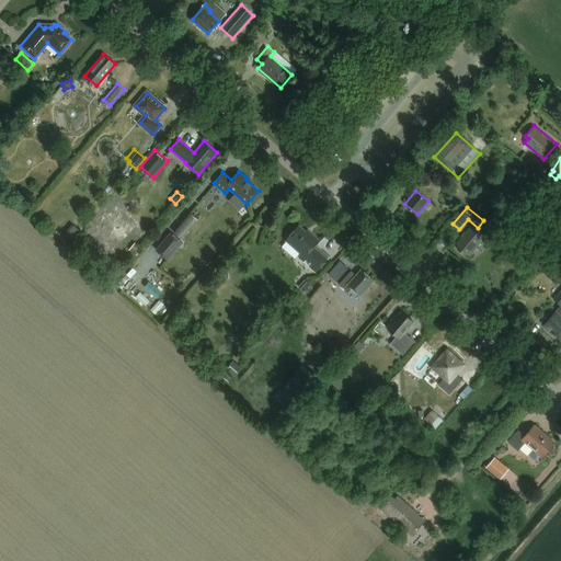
[(192,213),(174,231),(182,238),(199,219),(192,213)]
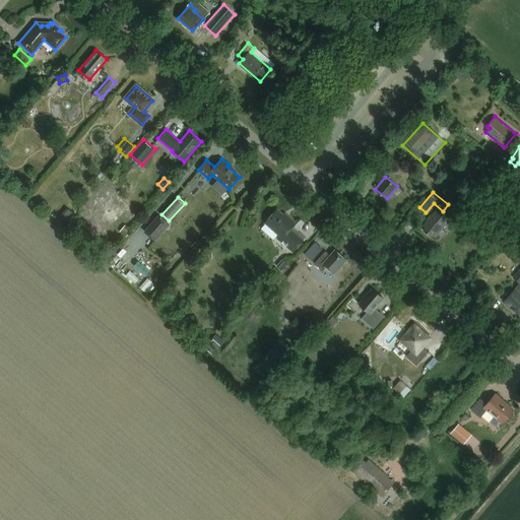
[(425,228),(423,230),(431,237),(433,235),(435,237),(451,217),(439,207),(432,215),(431,215),(428,219),(429,219),(424,225),(425,228)]
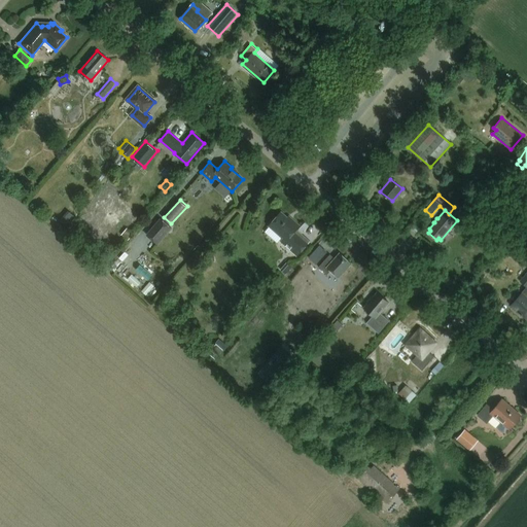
[(281,212),(269,225),(282,238),(279,241),(296,256),(310,241),(296,230),(300,225),(293,219),(291,221),(281,212)]
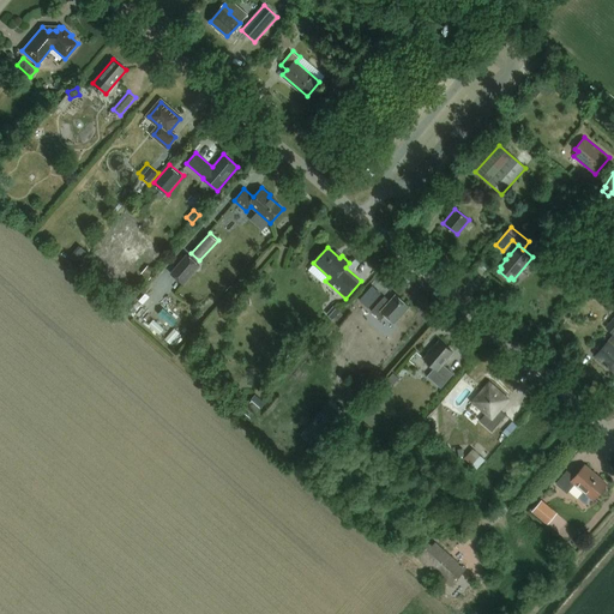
[(188,254),(172,274),(185,286),(202,266),(188,254)]
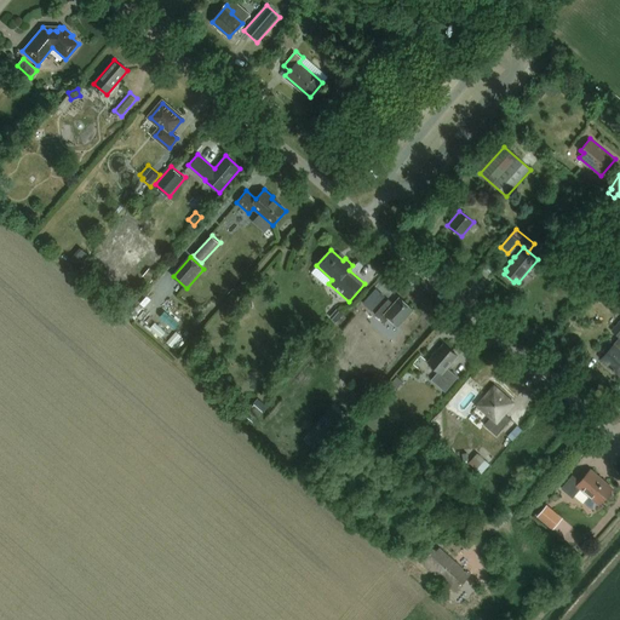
[(150,282),(158,275),(149,269),(143,276),(150,282)]
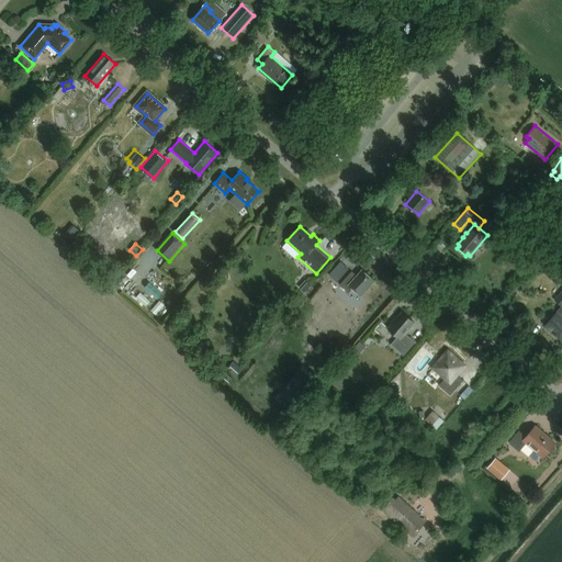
[(359,296),(373,281),(361,270),(352,280),(347,276),(339,284),(349,293),(351,290),(359,296)]
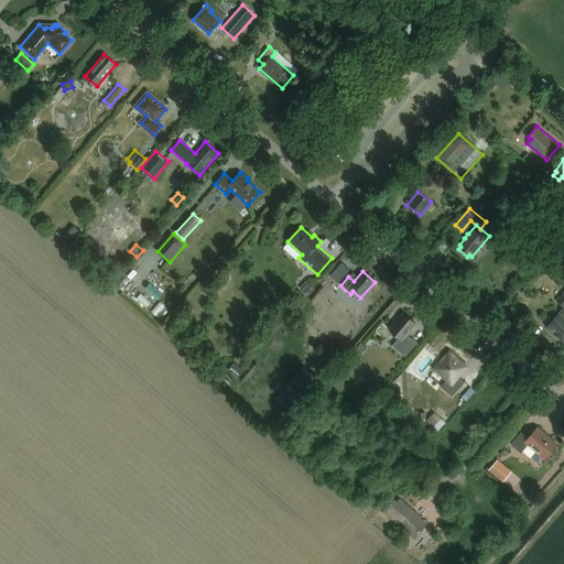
[(306,294),(313,286),(306,281),(300,289),(306,294)]
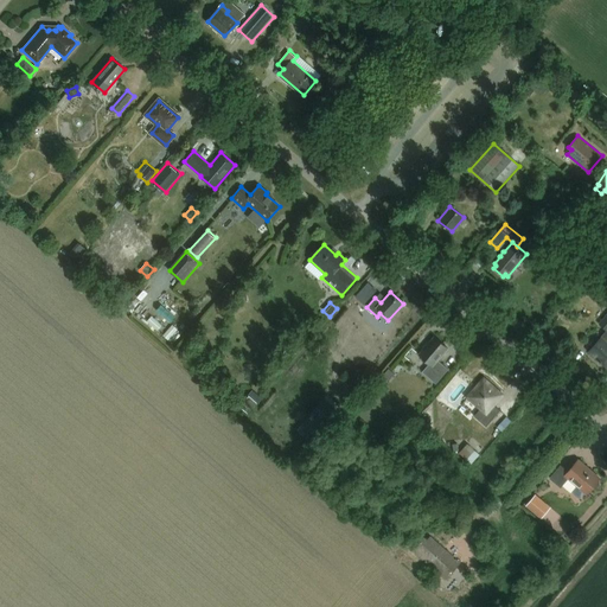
[(158,331),(163,325),(152,317),(147,321),(158,331)]
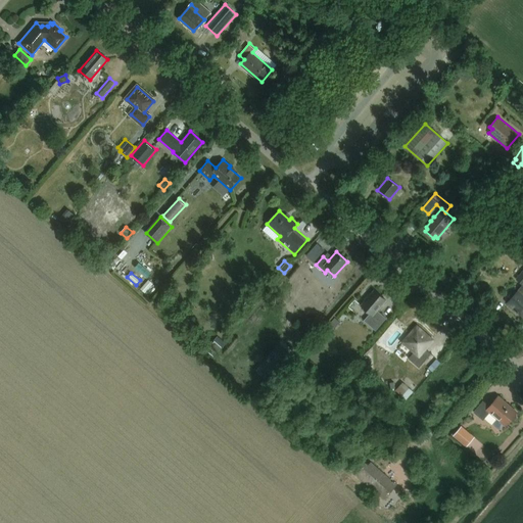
[(519,290),(508,302),(522,315),(522,276),(518,282),(522,285),(519,290)]
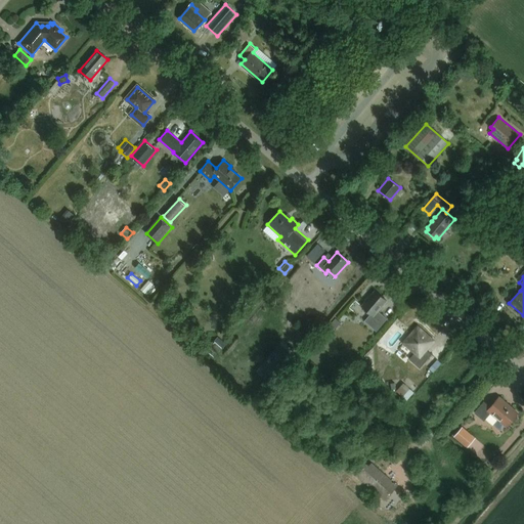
[(145,294),(154,285),(148,280),(140,290),(145,294)]
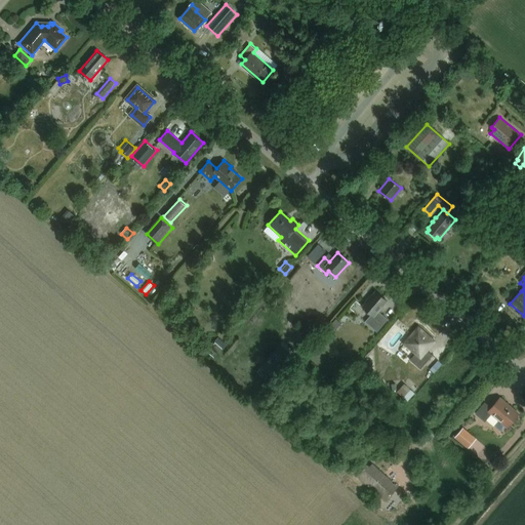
[(388,320),(378,312),(388,301),(375,291),(362,307),(371,315),(365,322),(377,332),(388,320)]
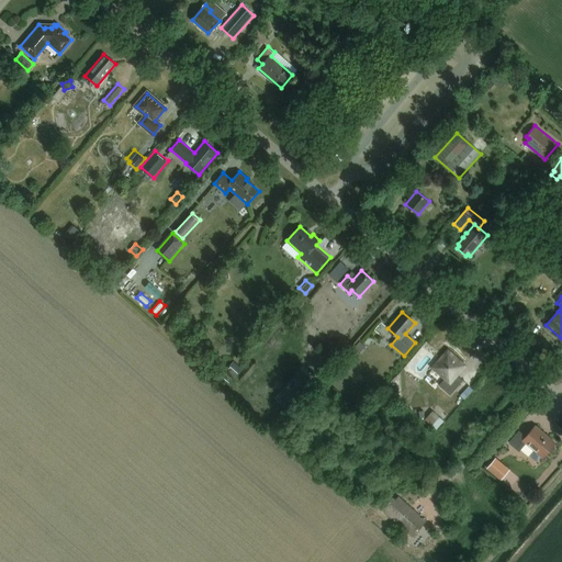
[(464,366),(448,351),(434,368),(446,378),(439,385),(450,395),(463,380),(457,374),(464,366)]
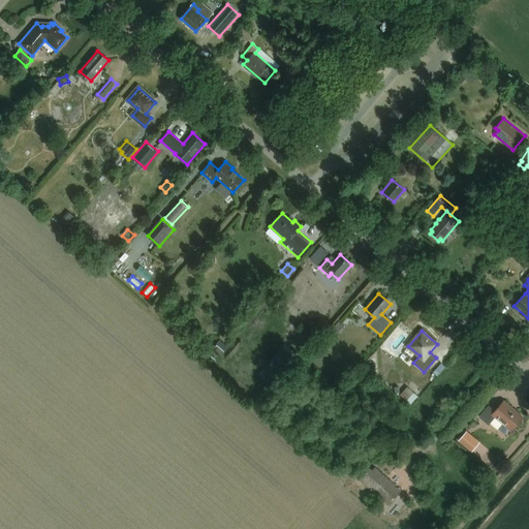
[(217,345),(209,354),(216,360),(223,351),(224,351),(224,352),(228,348),(220,340),(216,344),(217,345)]
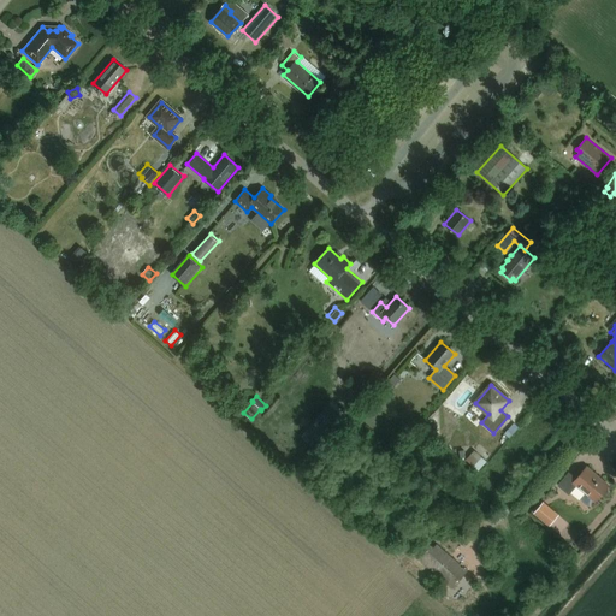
[(313,433),(321,439),(341,416),(333,409),(313,433)]
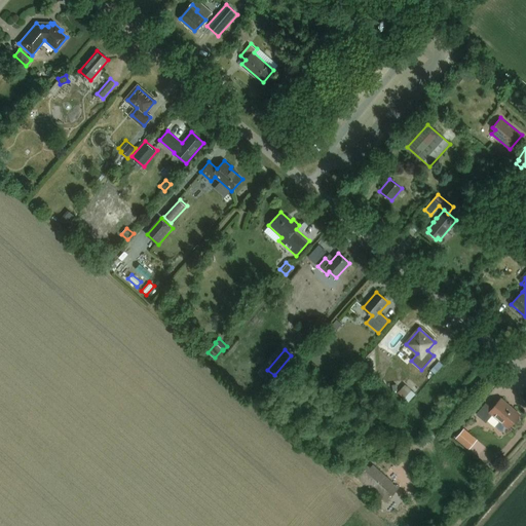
[(408,402),(415,395),(405,384),(398,392),(408,402)]
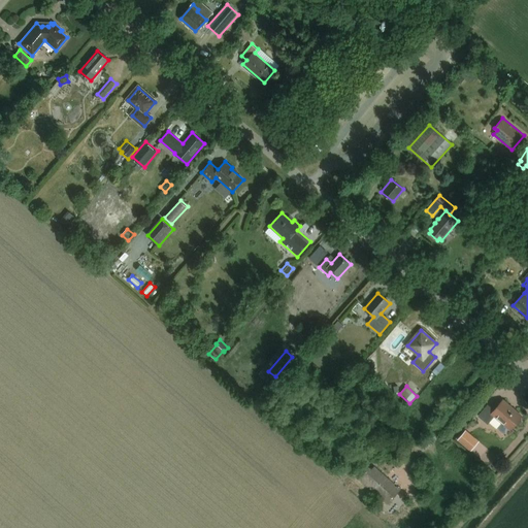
[(522,416),(502,400),(494,409),(487,404),(479,416),(488,424),(494,416),(501,422),(498,427),(498,429),(502,432),(504,432),(508,428),(510,429),(515,424),(516,425),(519,425),(520,425),(522,423),(522,420),(521,419),(520,418),(522,416)]
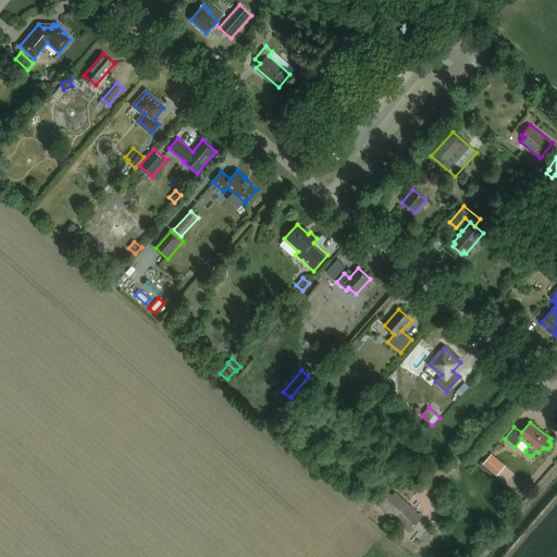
[(506,466),(493,455),(484,465),(497,477),(506,466)]
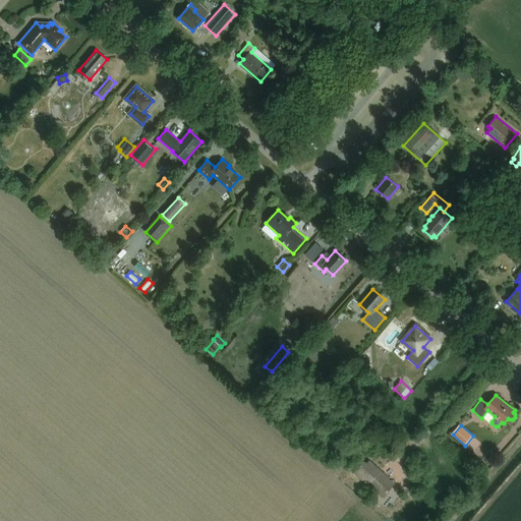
[(384,498),(395,484),(369,462),(367,465),(364,463),(355,473),(384,498)]
